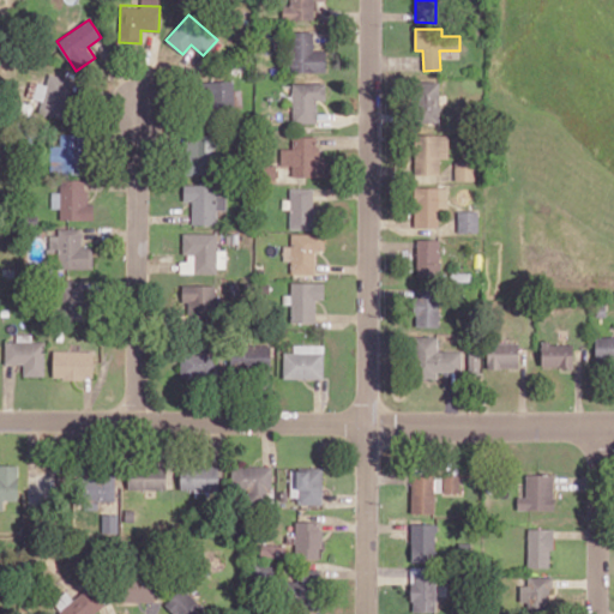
[(325,50),(314,50),(313,31),(290,32),(292,72),(326,71),(325,50)]
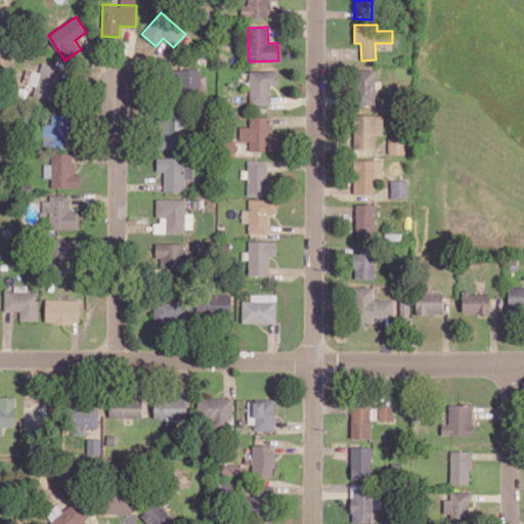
[(40,73),(33,71),(29,84),(58,93),(66,69),(43,61),(40,73)]
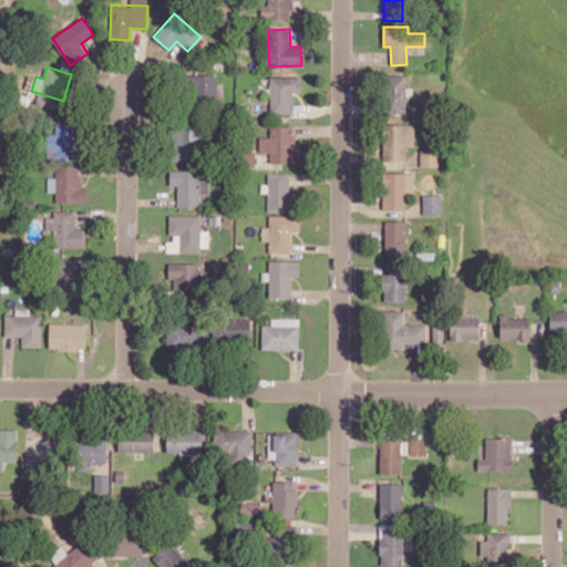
[(215,74),(188,75),(189,98),(216,96),(215,74)]
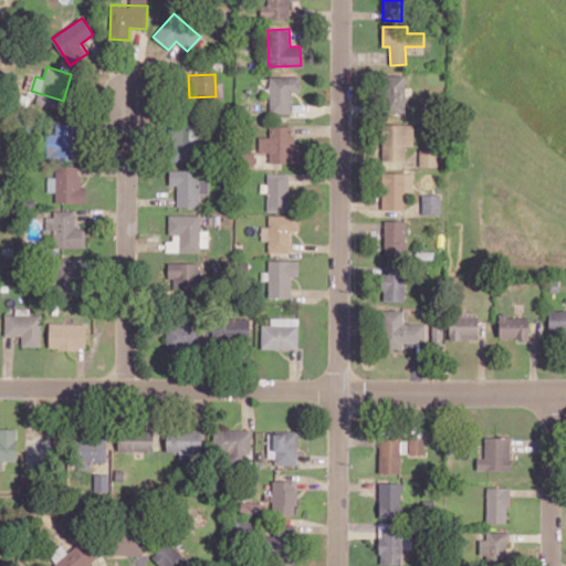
[(406,112),(405,74),(383,75),(384,113),(406,112)]
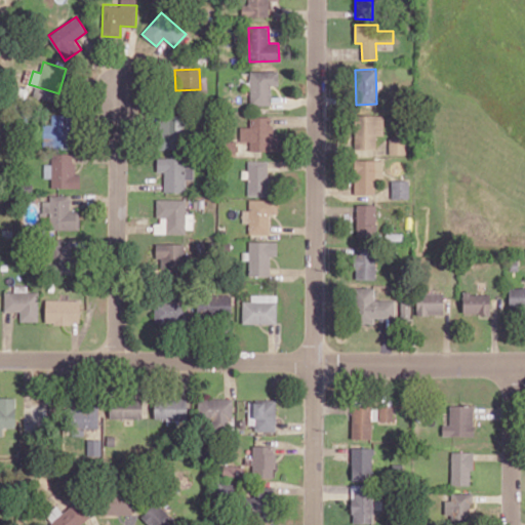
[(278,85),(279,71),(250,71),(249,105),(271,105),(271,85),(278,85)]
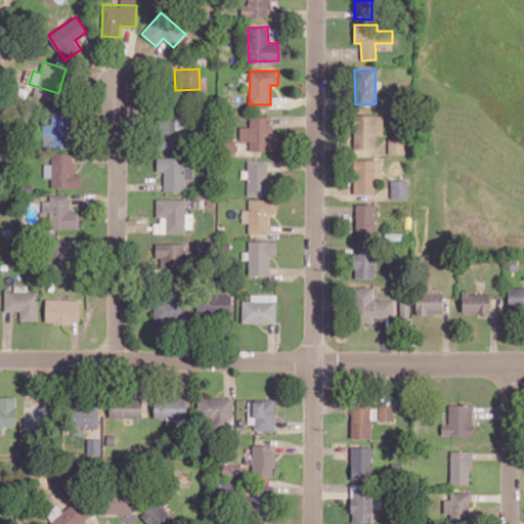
[(185,149),(186,113),(159,113),(159,148),(185,149)]
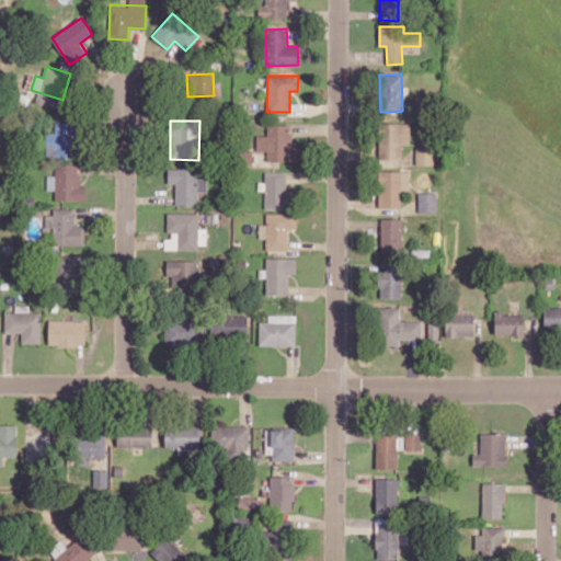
[(46,133),(46,157),(76,158),(77,123),(55,123),(55,133),(46,133)]
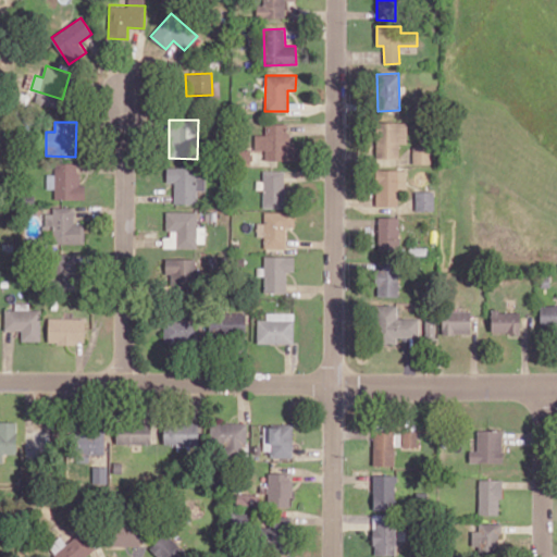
[(407,123),(376,122),(376,158),(398,158),(398,143),(406,144),(407,123)]
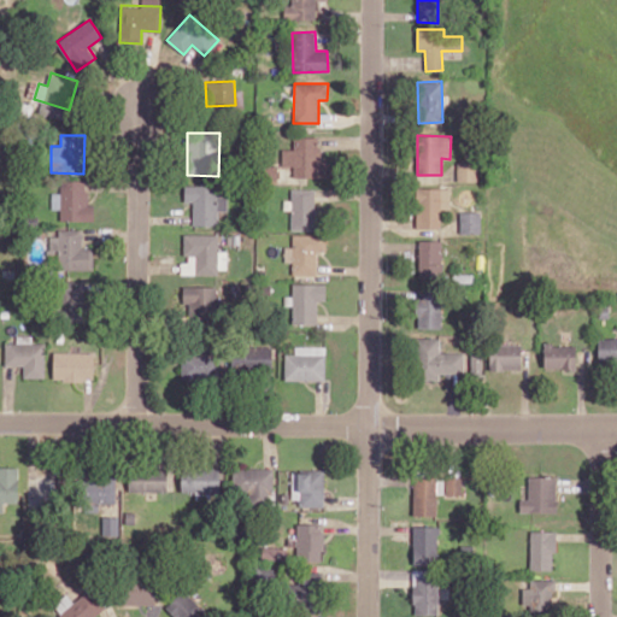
[(282,148),(282,165),(294,165),(294,176),(328,177),(328,160),(319,160),(319,137),(293,136),(293,150),(282,148)]
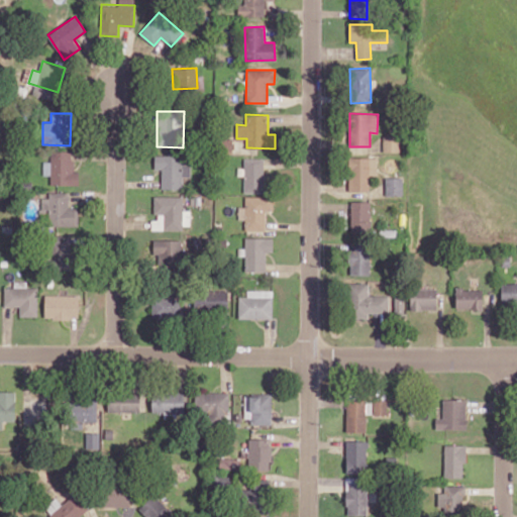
[(383,151),(400,151),(400,136),(383,136),(383,151)]
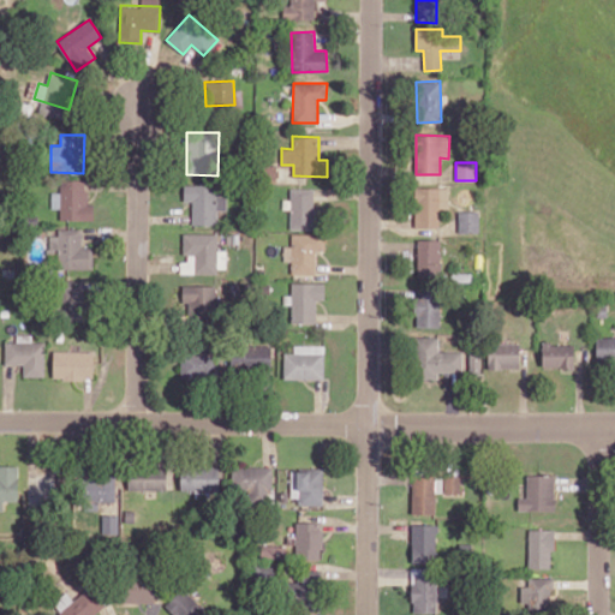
[(94,220),(94,203),(87,203),(87,181),(60,180),(60,192),(52,191),(51,208),(60,209),(60,220),(94,220)]
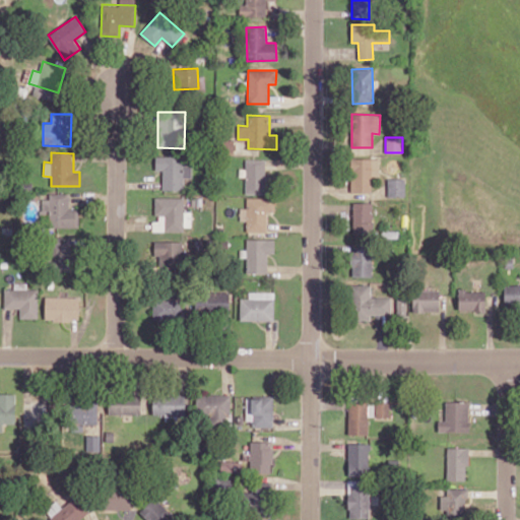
[(163,170),(161,190),(184,190),(184,178),(191,179),(192,156),(155,156),(155,170),(163,170)]
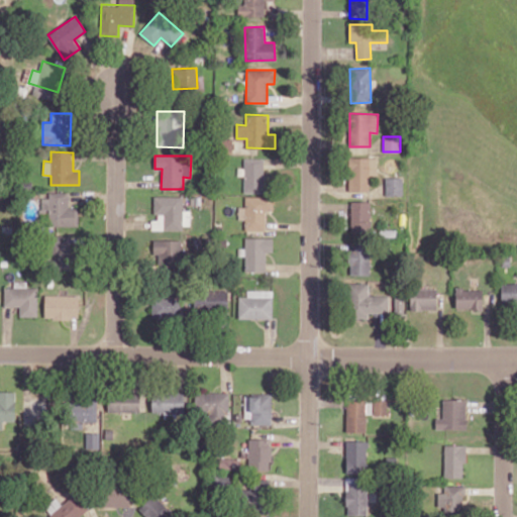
[(244,193),(265,192),(264,158),(243,159),(244,193)]
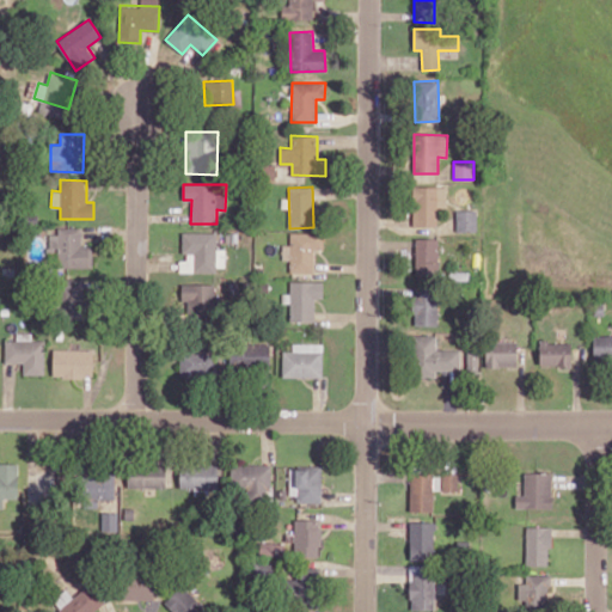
[(446,207),(446,187),(414,187),(412,226),(438,226),(438,207),(446,207)]
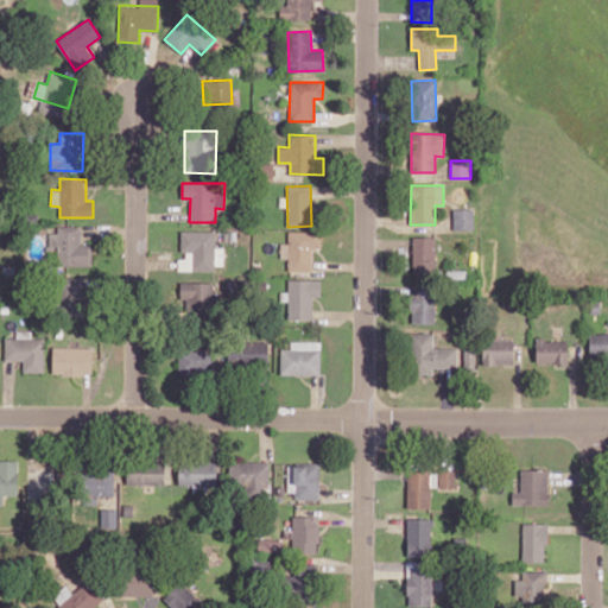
[(473,209),(453,209),(454,230),(474,229),(473,209)]
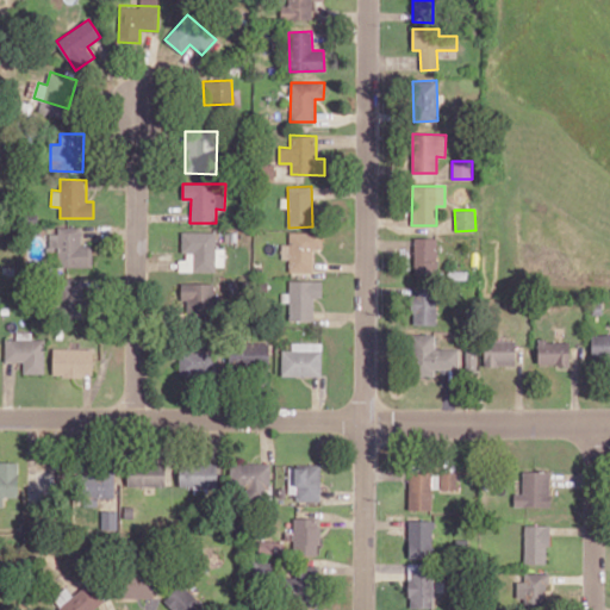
[(93,266),(92,246),(82,246),(81,226),(57,226),(57,234),(49,234),(49,247),(57,247),(58,267),(93,266)]
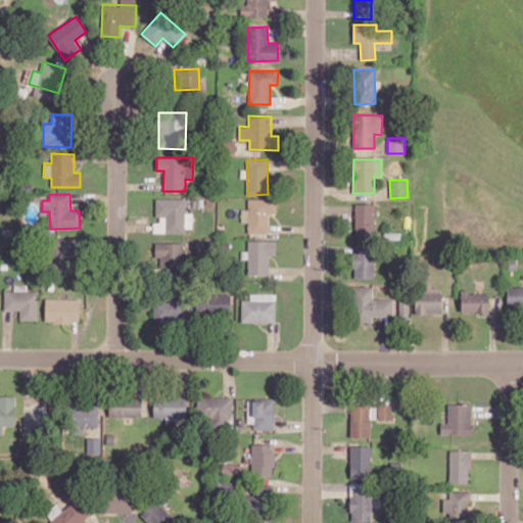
[(192,212),(185,212),(185,199),(156,198),(156,223),(152,223),(152,231),(192,232),(192,212)]
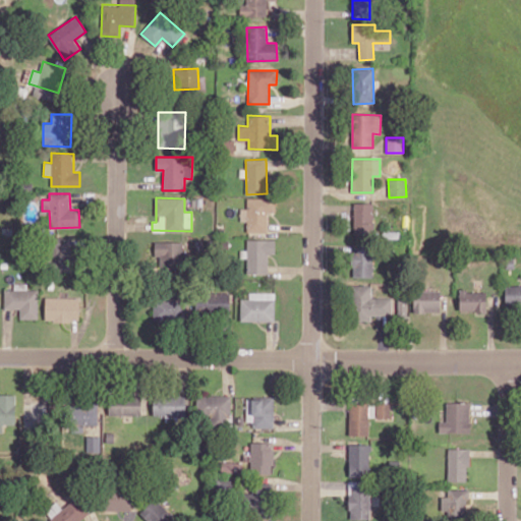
[(246,232),(268,232),(268,213),(275,213),(275,198),(246,197),(246,208),(240,208),(240,221),(247,221),(246,232)]
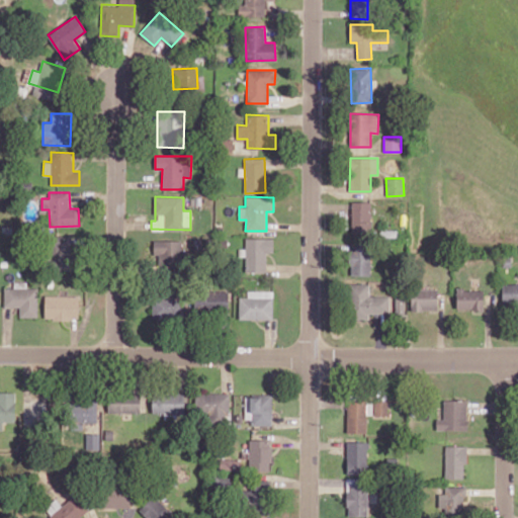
[(352,234),(371,234),(370,201),(351,202),(352,234)]
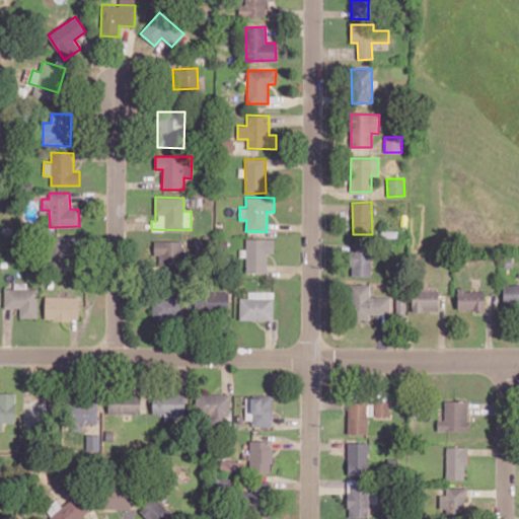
[(71,237),(54,236),(52,269),(70,270),(71,237)]
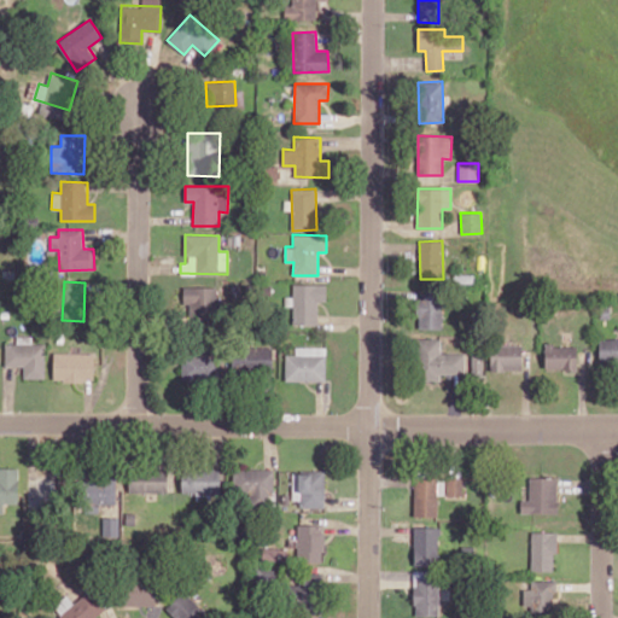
[(326,284),(292,284),(292,296),(285,296),(285,305),(293,305),(293,325),(318,325),(318,301),(326,301),(326,284)]
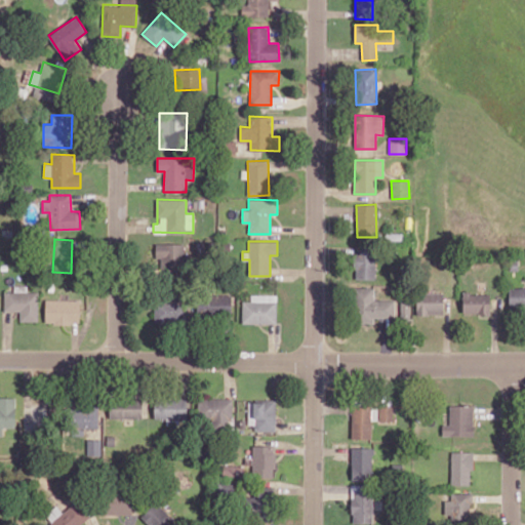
[(155,258),(162,258),(162,274),(185,274),(186,244),(156,243),(155,258)]
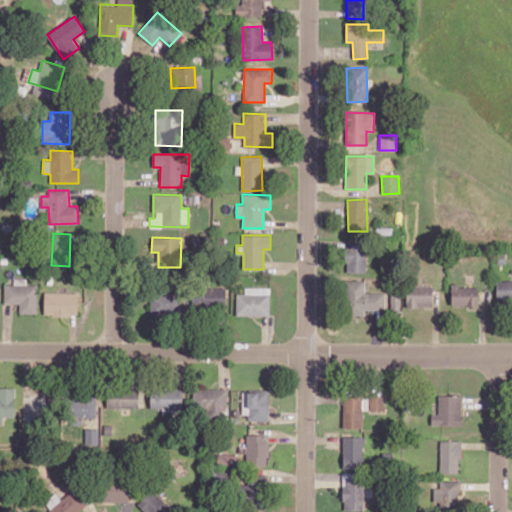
[(366,240),(347,240),(346,272),(366,272),(366,240)]
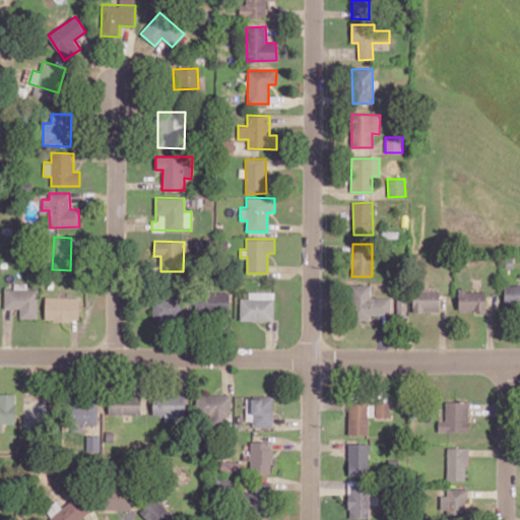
[(4,289),(4,309),(19,308),(19,318),(38,318),(38,288),(26,288),(26,282),(13,282),(13,288),(4,289)]
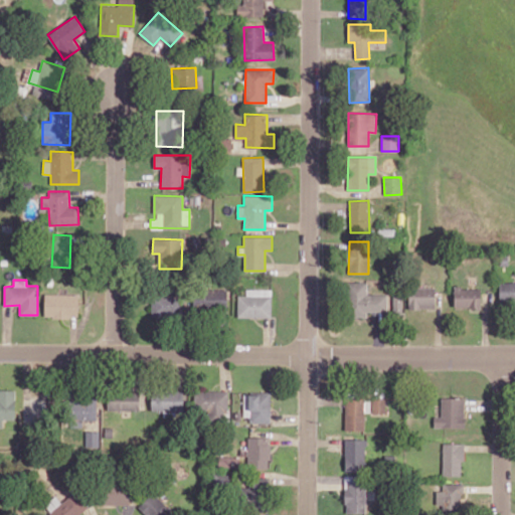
[(348,283),(349,317),(367,317),(367,311),(387,310),(387,294),(367,294),(367,282),(348,283)]
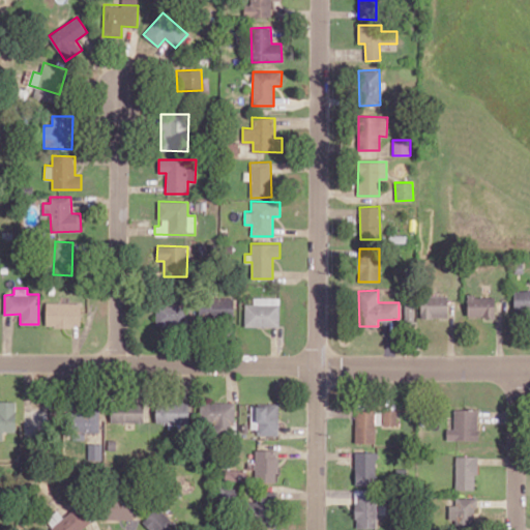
[(529,290),(513,290),(514,310),(529,310),(529,290)]
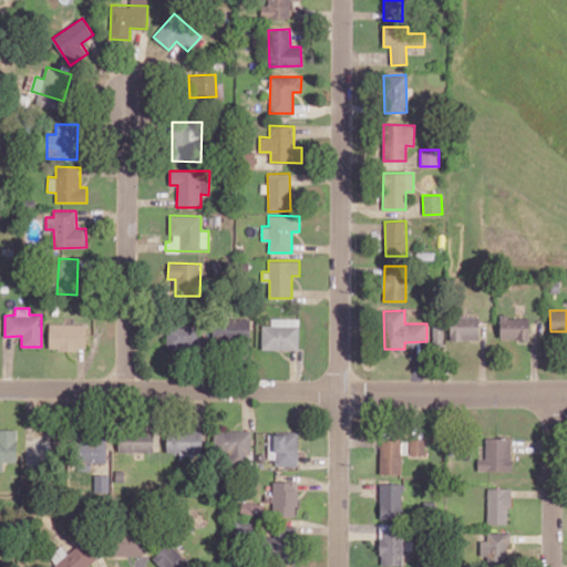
[(478,316),(450,317),(450,340),(478,339),(478,316)]
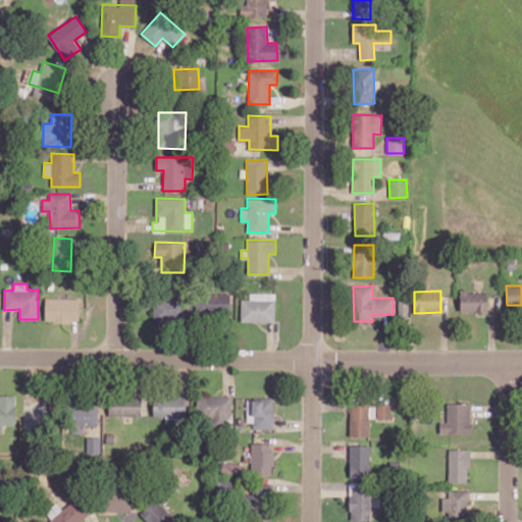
[(460,311),(487,311),(487,292),(461,292),(460,311)]
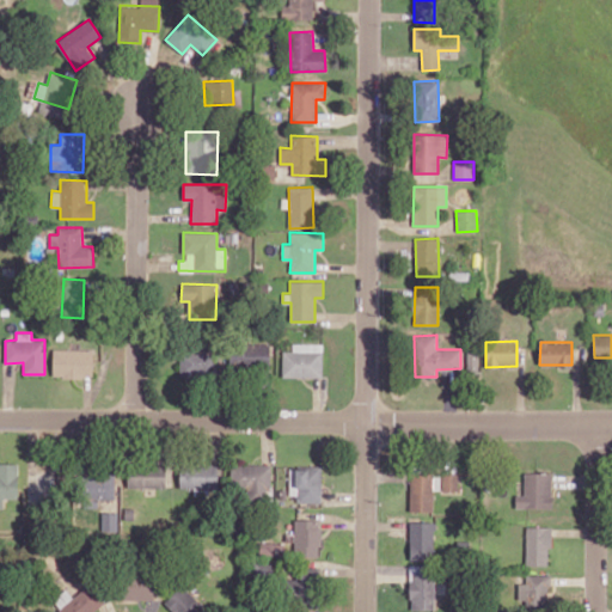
[(269,343),(230,343),(230,366),(270,366),(269,343)]
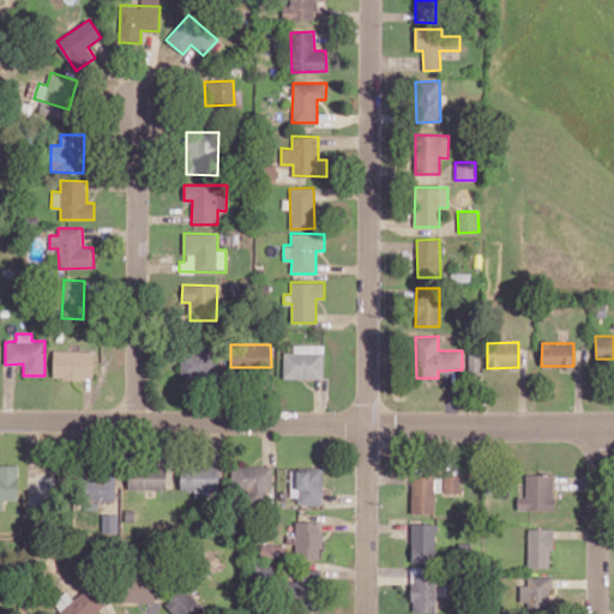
[(324,344),(294,344),(294,353),(284,353),(284,378),(324,379),(324,344)]
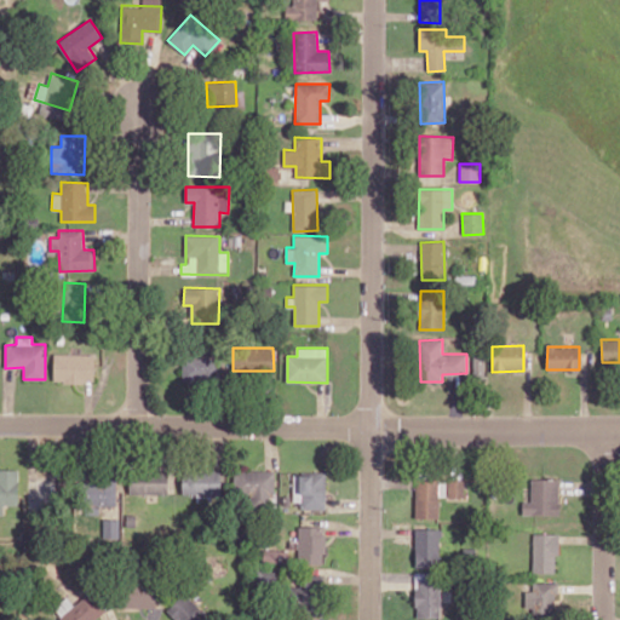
[(53,382),(95,383),(95,354),(53,354),(53,382)]
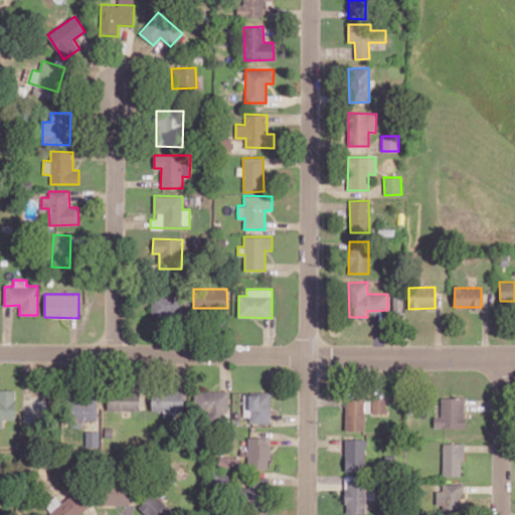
[(392,313),(401,314),(401,295),(393,295),(392,313)]
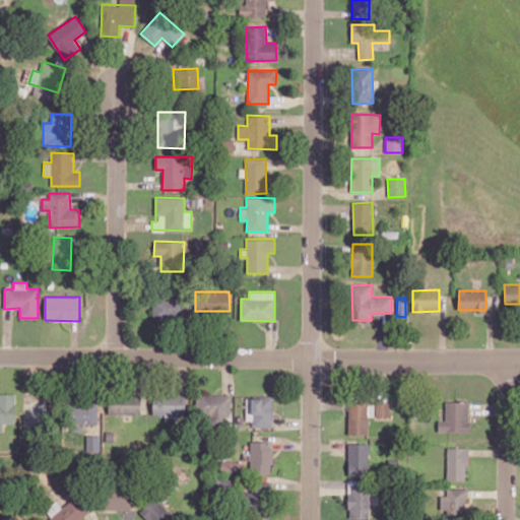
[(152,318),(186,319),(187,300),(153,299),(152,318)]
